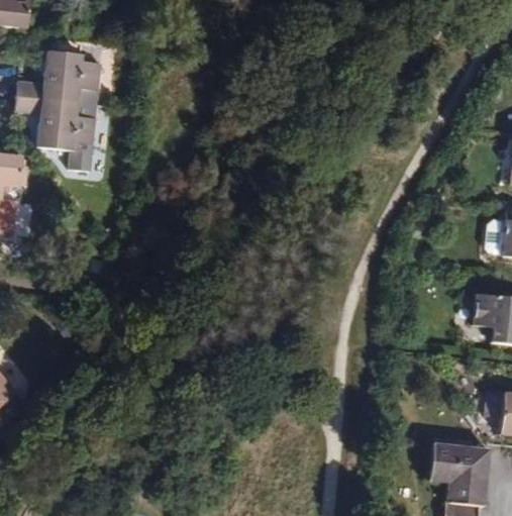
[(0,0),(0,23),(28,26),(30,0),(0,0)]
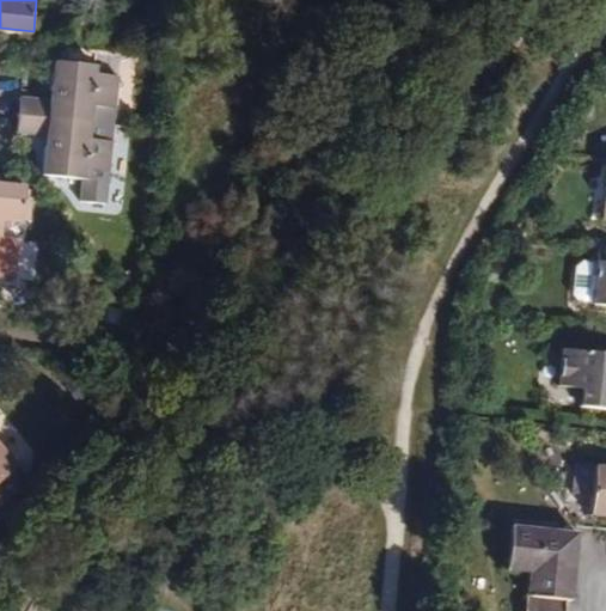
[(5,91),(2,112),(77,120),(78,101),(103,103),(105,68),(81,67),(81,59),(40,56),(37,95),(5,91)]
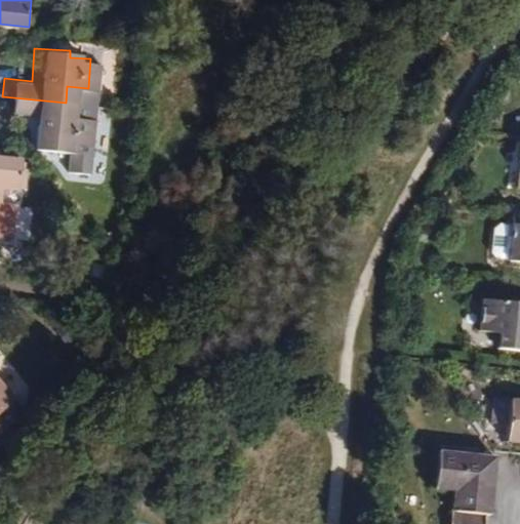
[(63,149),(63,144),(84,146),(86,116),(65,115),(66,103),(2,96),(1,111),(29,113),(26,147),(63,149)]
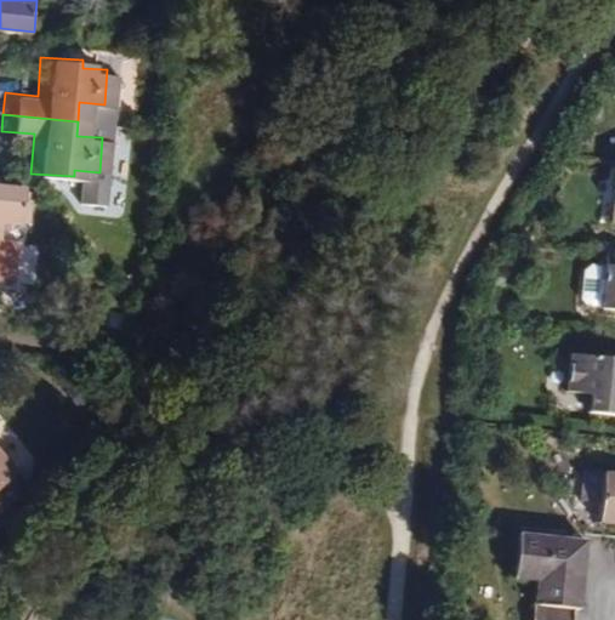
[(32,225),(33,212),(23,211),(24,203),(26,191),(0,188),(0,252),(3,228),(22,231),(23,223),(32,225)]
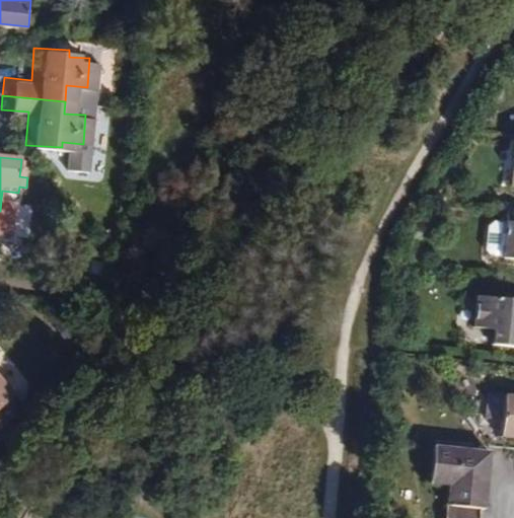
[(513,305),(481,302),(478,336),(497,338),(496,353),(513,354),(513,305)]
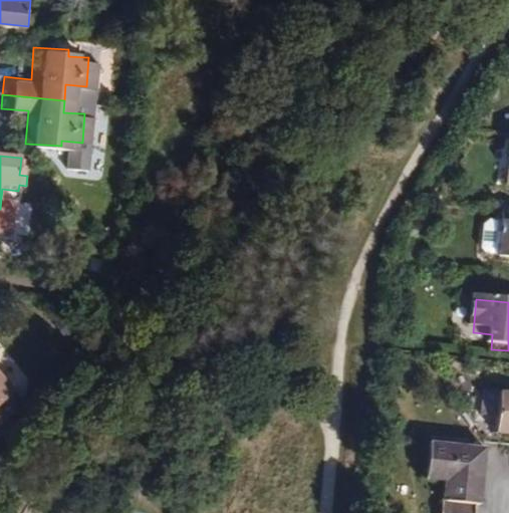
[(0,419),(25,399),(16,389),(21,385),(6,368),(0,366),(0,419)]
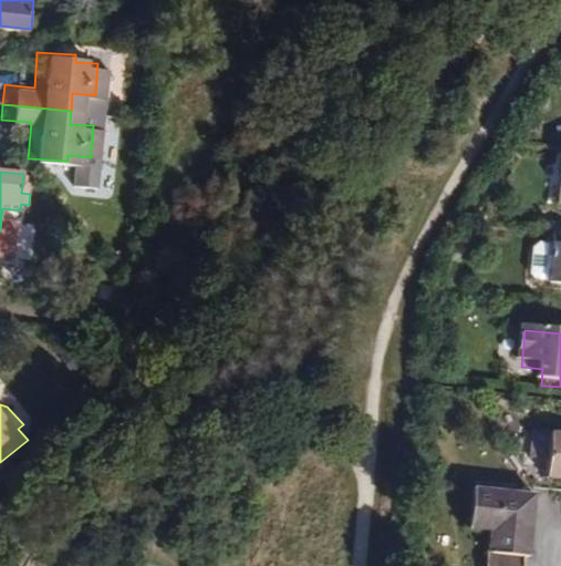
[(560,430),(541,429),(538,456),(556,458),(553,475),(560,475),(560,430)]
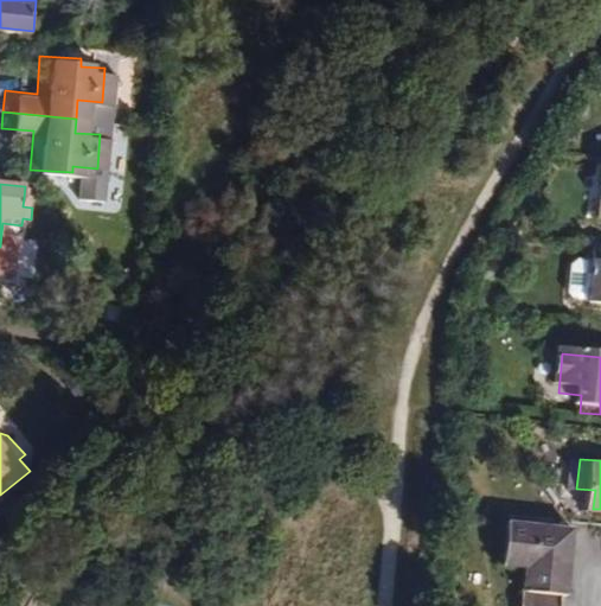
[(577,527),(510,520),(505,565),(526,567),(522,605),(564,605),(567,594),(571,594),(577,527)]
